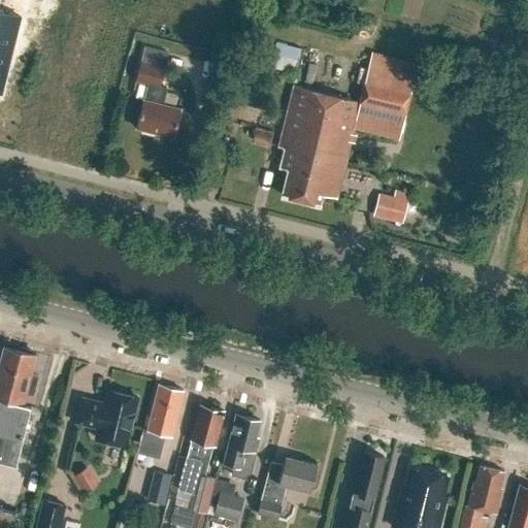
[(0,62),(3,63),(13,12),(0,8),(0,62)]
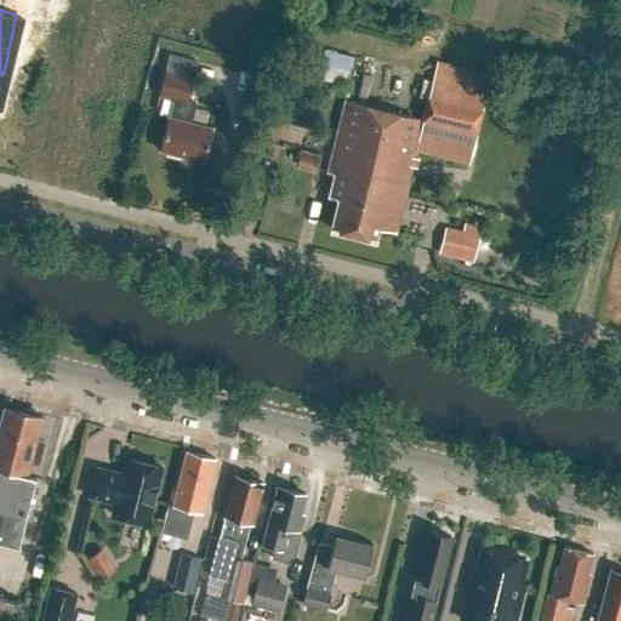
[(354,57),(325,50),(318,79),(347,86),(354,57)]
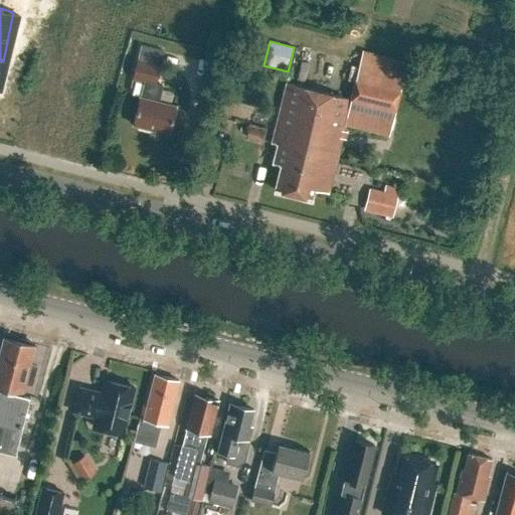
[(141,44),(132,78),(144,81),(140,98),(139,97),(132,125),(168,133),(175,106),(157,102),(161,84),(155,83),(163,50),(141,44)]
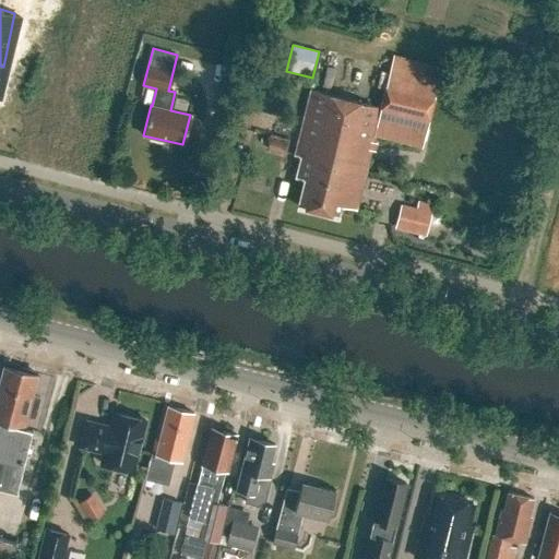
[(380,107),(310,90),(294,155),(300,156),(296,176),(305,178),(298,206),(337,216),(340,205),(356,210),(373,135),(420,147),(426,128),(437,85),(432,84),(438,66),(393,55),(380,107)]
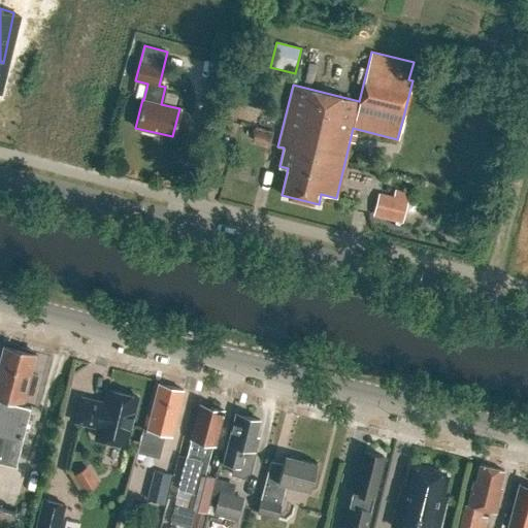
[(271,131),(255,127),(252,140),(268,144),(271,131)]
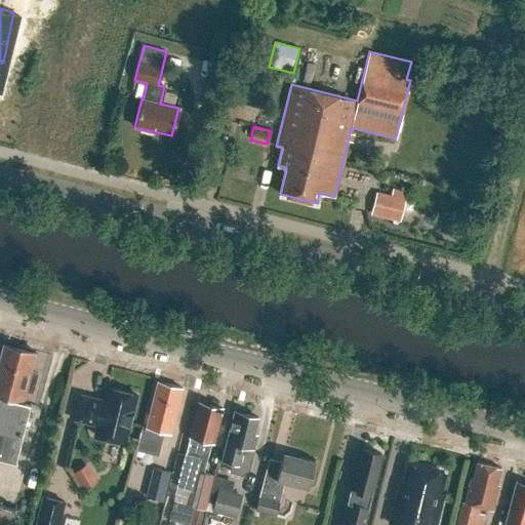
[(413,220),(416,206),(397,201),(393,214),(413,220)]
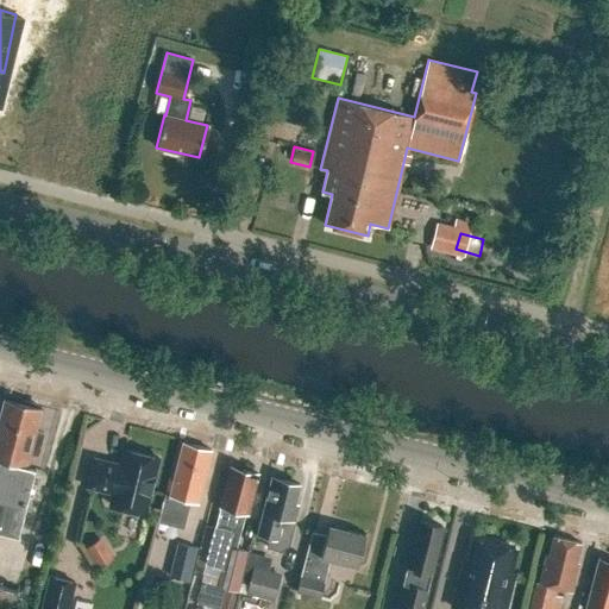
[(0,531),(17,535),(35,469),(25,466),(29,453),(37,456),(43,433),(35,431),(41,407),(4,397),(0,412),(0,531)]
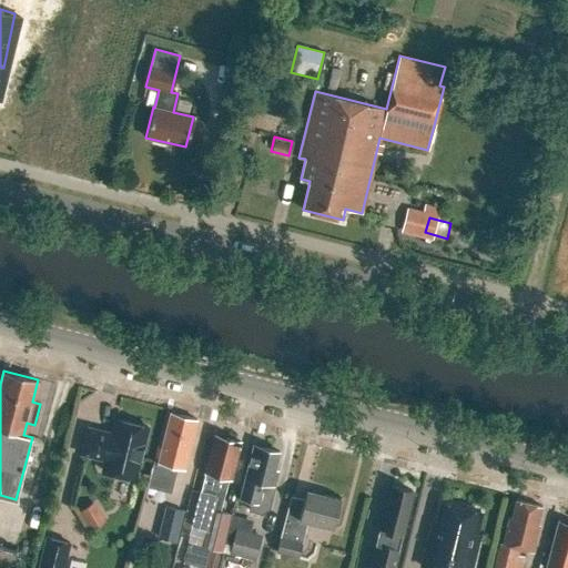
[(153,460),(153,462),(135,534),(145,536),(153,506),(164,508),(169,493),(171,493),(176,467),(183,469),(196,419),(170,413),(158,462),(153,460)]
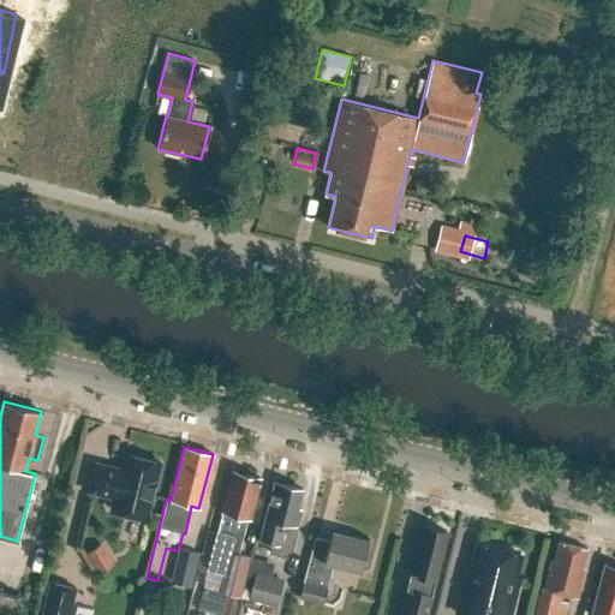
[(145,518),(160,461),(125,453),(120,470),(95,463),(88,491),(114,497),(111,509),(145,518)]
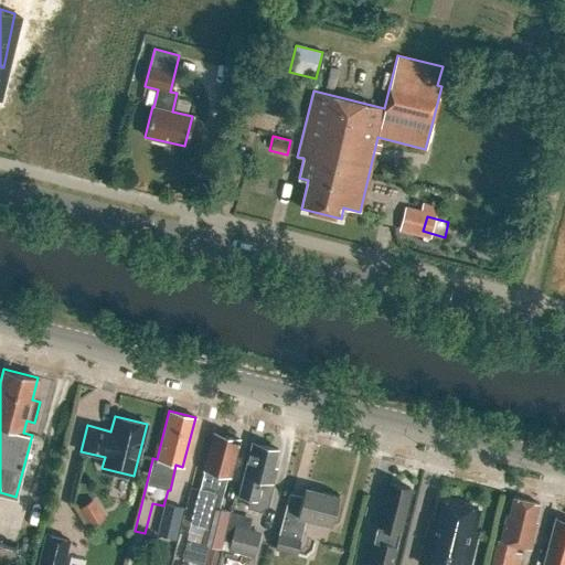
[(204,470),(190,523),(206,528),(212,505),(219,508),(226,476),(230,477),(238,439),(213,433),(203,470),(204,470)]
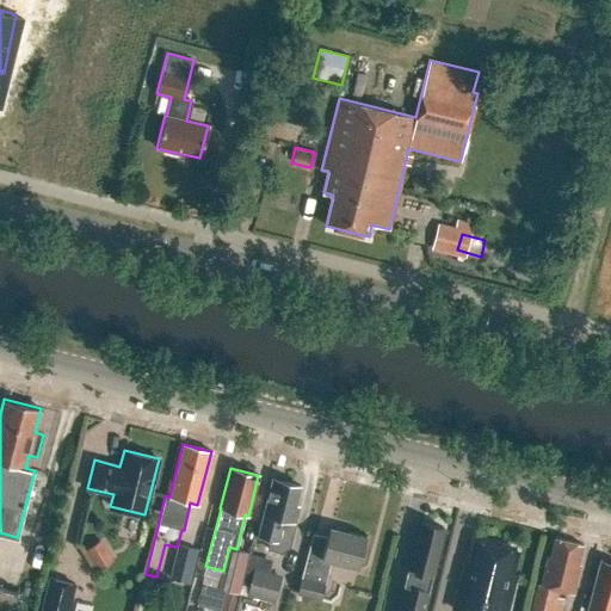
[(300,486),(272,479),(258,536),(270,539),(266,549),(281,553),(288,548),(300,505),(296,504),(300,486)]
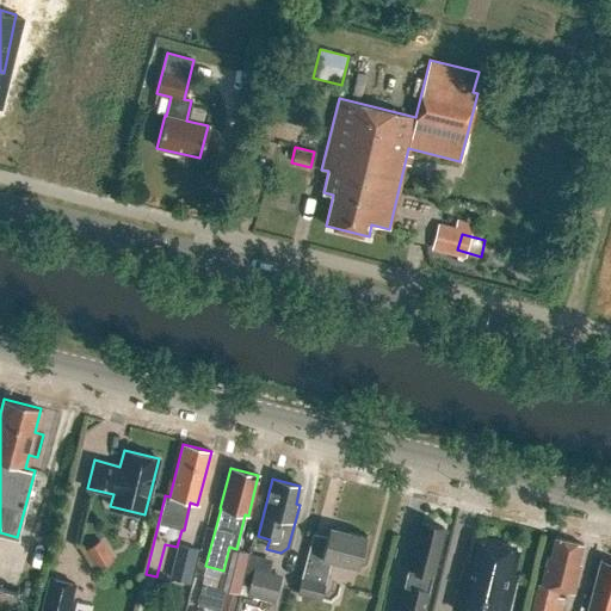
[(420,610),(442,528),(419,522),(417,531),(415,531),(408,556),(412,556),(408,568),(406,567),(394,610),(420,610)]
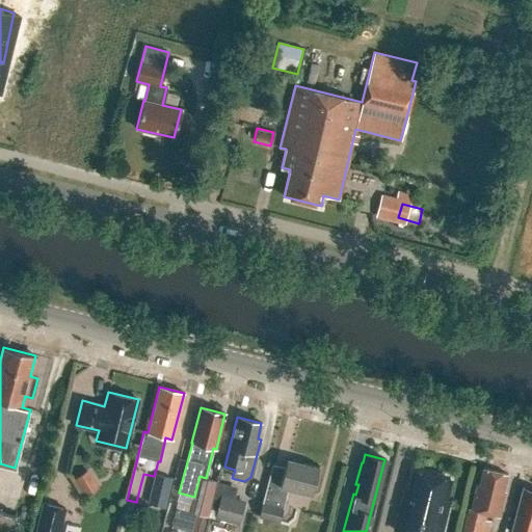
[(272,464),(259,516),(280,522),(288,487),(312,494),(319,467),(287,458),(285,468),(272,464)]
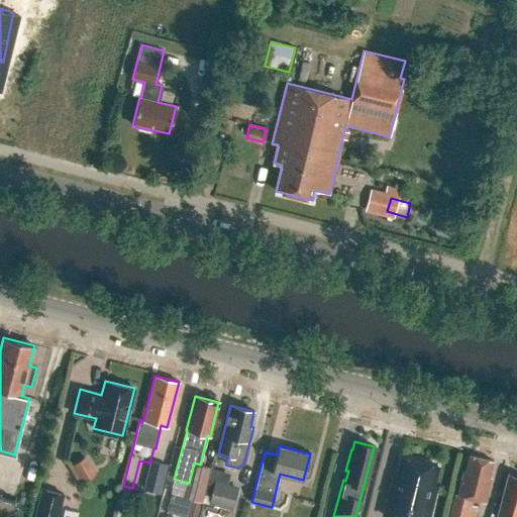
[(489,477),(493,460),(470,454),(466,471),(463,471),(457,495),(455,495),(449,516),(473,516),(476,507),(470,505),(472,499),(486,502),(492,477),(489,477)]
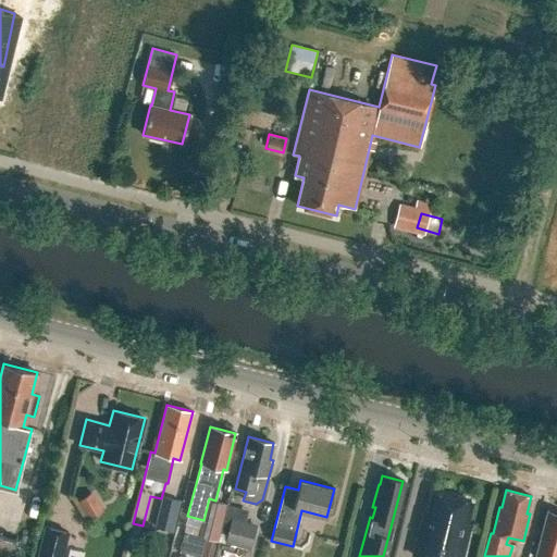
[(98,492),(83,497),(90,516),(104,510),(98,492)]
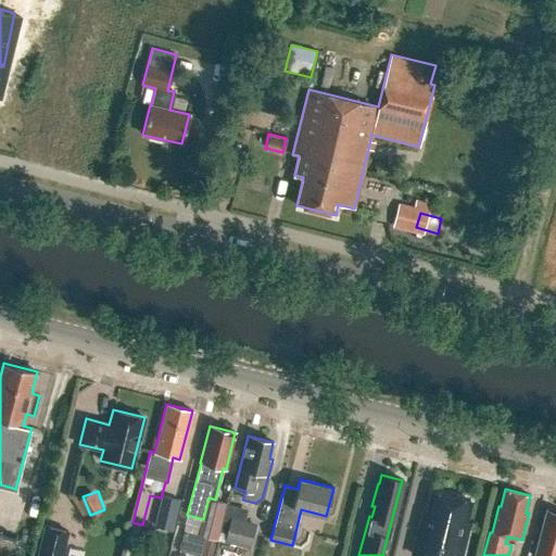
[(422,513),(412,555),(418,555),(460,555),(468,525),(465,523),(470,501),(432,491),(426,514),(422,513)]
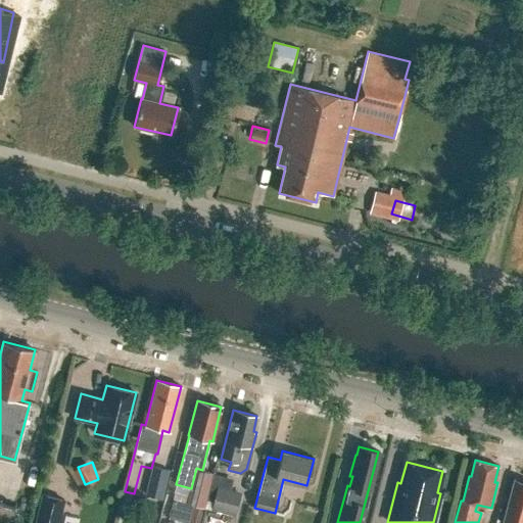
[(169,471),(152,467),(145,494),(161,498),(169,471)]
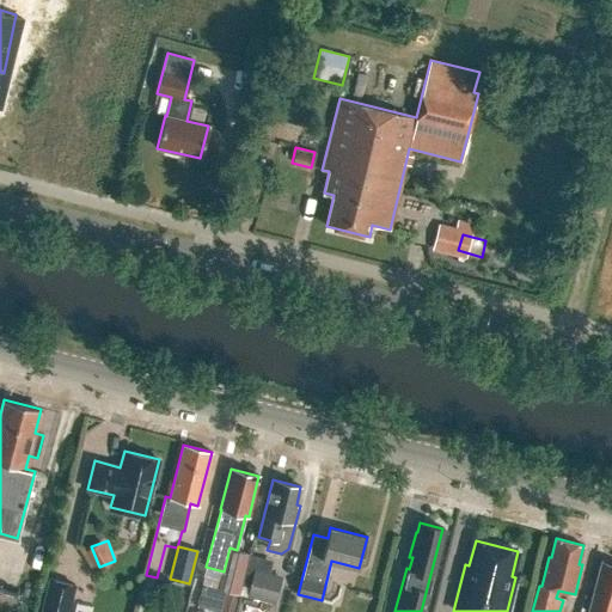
[(224,571),(219,588),(226,589),(238,593),(249,552),(242,551),(239,550),(237,550),(230,548),(224,571)]
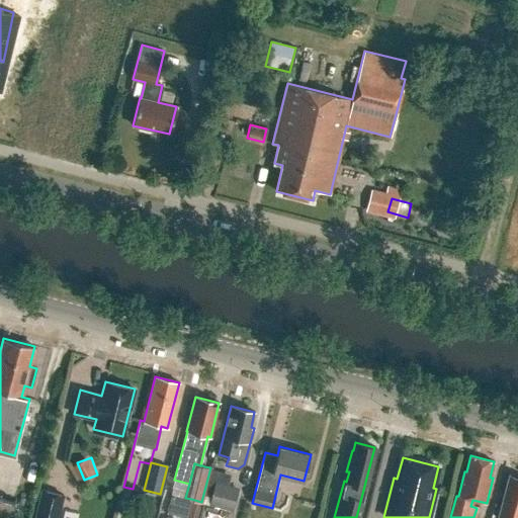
[(517,517),(517,478),(509,476),(498,517),(517,517)]
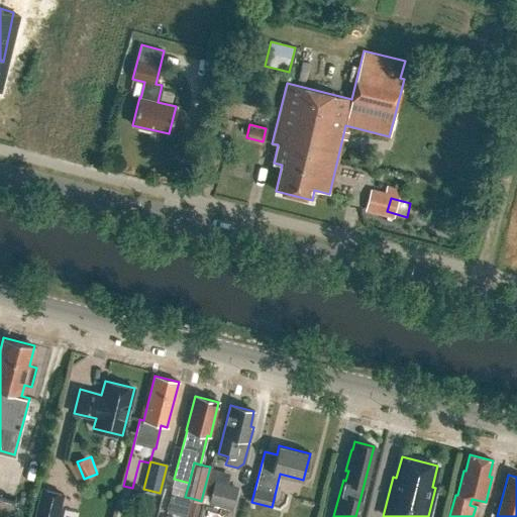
[(232,509),(238,486),(215,480),(209,503),(232,509)]
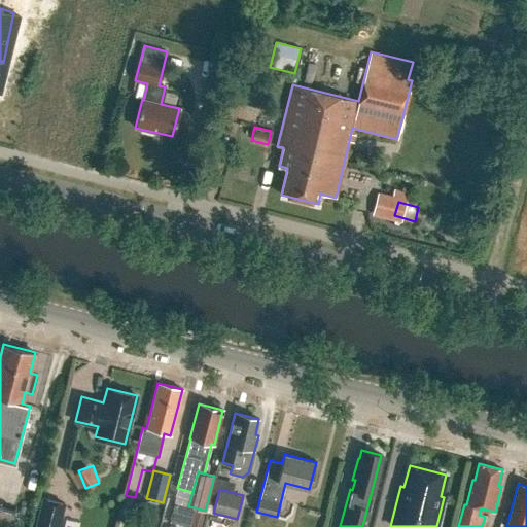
[(58,526),(64,503),(43,498),(35,526),(58,526)]
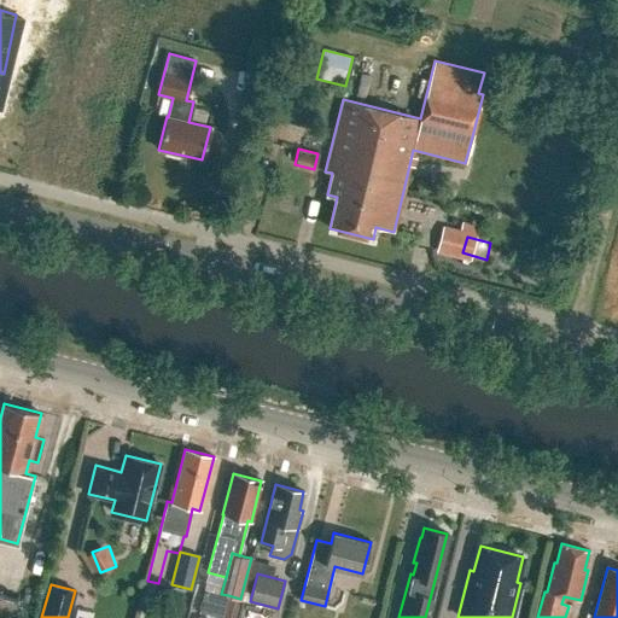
[(204,589),(198,613),(219,617),(222,617),(228,595),(221,594),(204,589)]
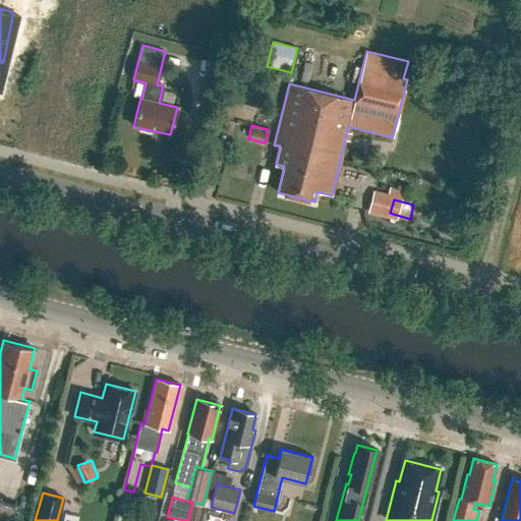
[(0,501),(0,520),(10,520),(14,505),(0,501)]
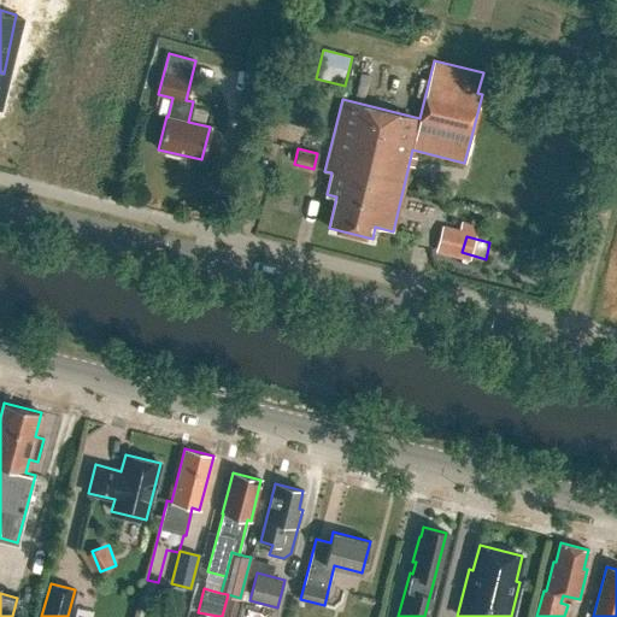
[(222,616),(235,616),(240,598),(228,594),(222,616)]
